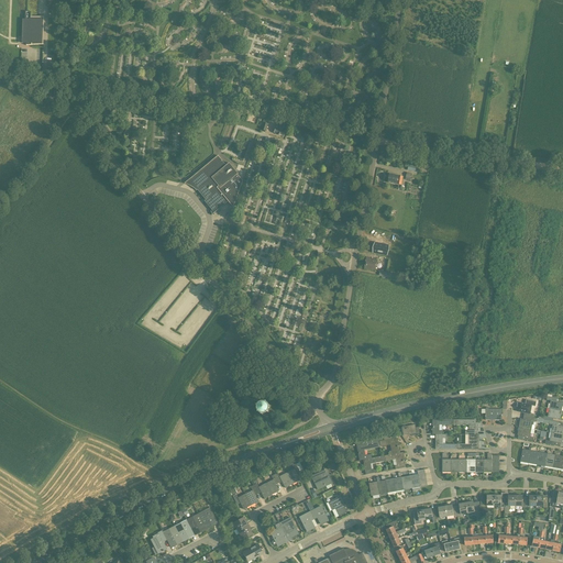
[(28,0),(28,12),(25,12),(24,19),(22,19),(21,43),(26,43),(29,43),(29,45),(31,45),(34,45),(37,45),(41,45),(42,45),(43,45),(43,44),(42,44),(43,18),(32,18),(32,15),(37,15),(37,0),(28,0)]
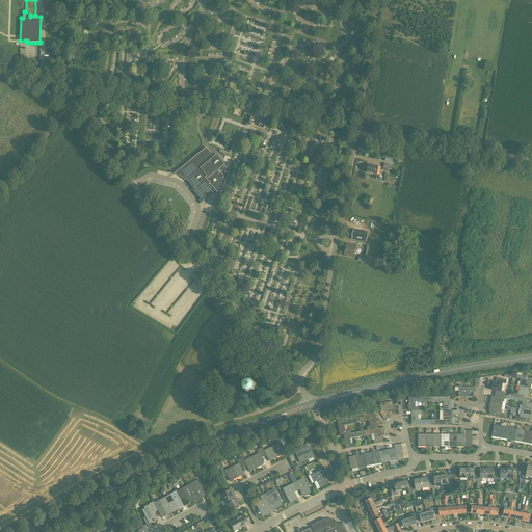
[(268,129),(270,124),(267,123),(268,121),(262,118),(261,121),(259,126),(262,127),(266,129),(266,128),(268,129)]
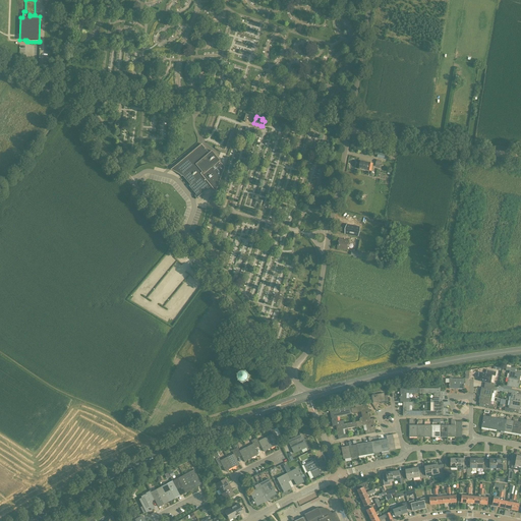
[(198,196),(211,186),(216,192),(225,168),(220,162),(221,161),(212,151),(209,154),(201,145),(175,167),(179,172),(190,185),(189,186),(198,196)]
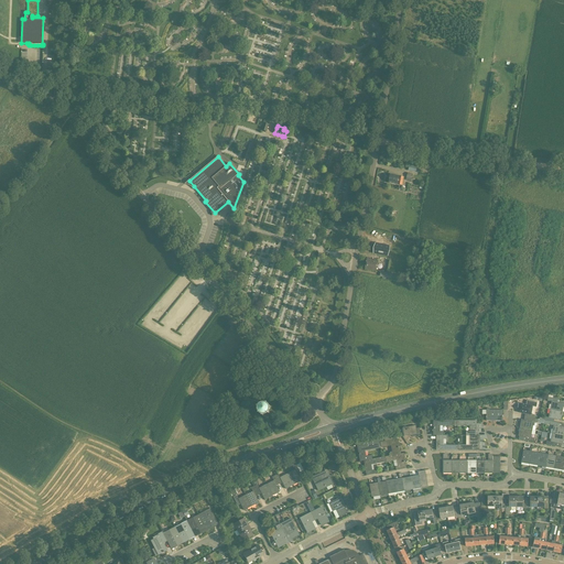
[(398,185),(398,184),(399,176),(390,175),(389,183),(398,185)]
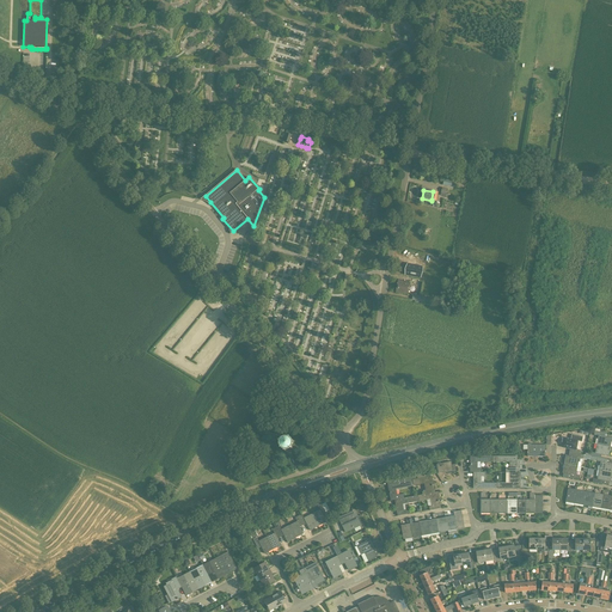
[(423,268),(408,265),(407,275),(421,277),(423,268)]
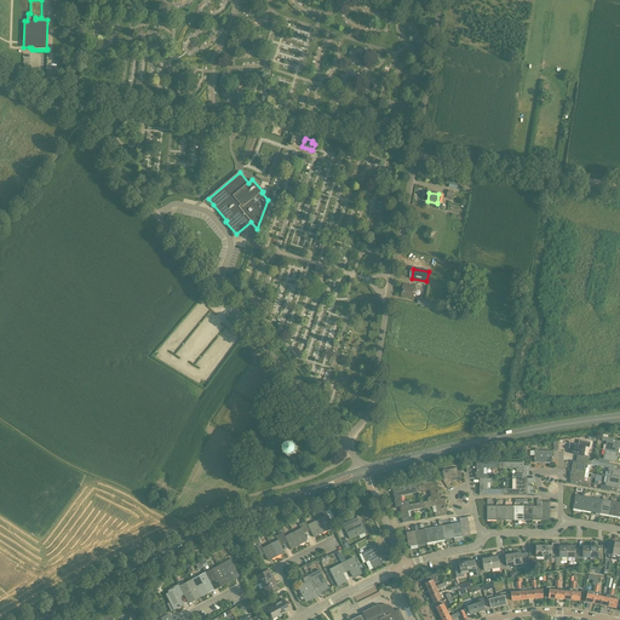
[(413,299),(415,287),(403,285),(401,297),(413,299)]
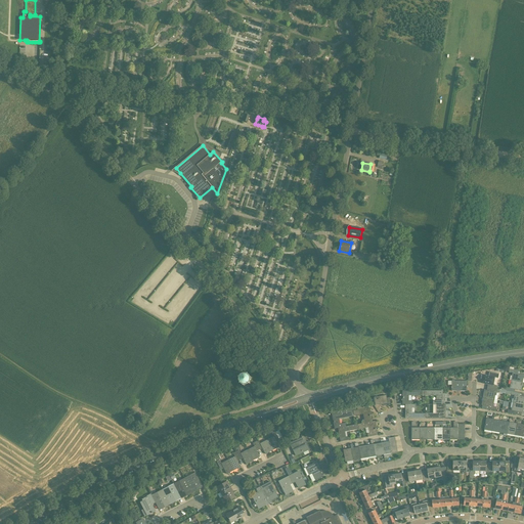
[(195,380),(195,381),(201,369),(175,356),(169,366),(170,366),(150,403),(176,417),(195,380)]
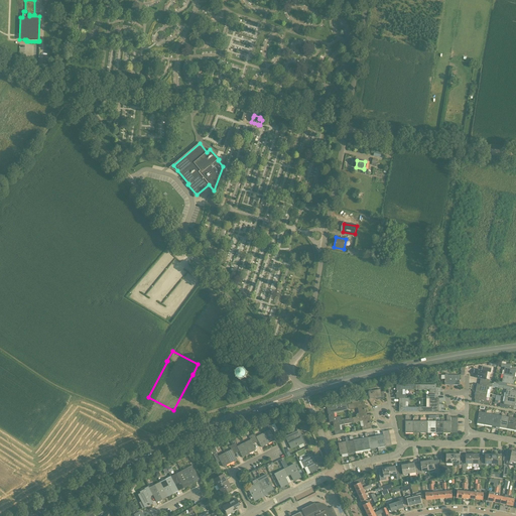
[(505,368),(503,375),(515,377),(515,370),(515,369),(510,368),(510,365),(502,364),(501,367),(505,368)]
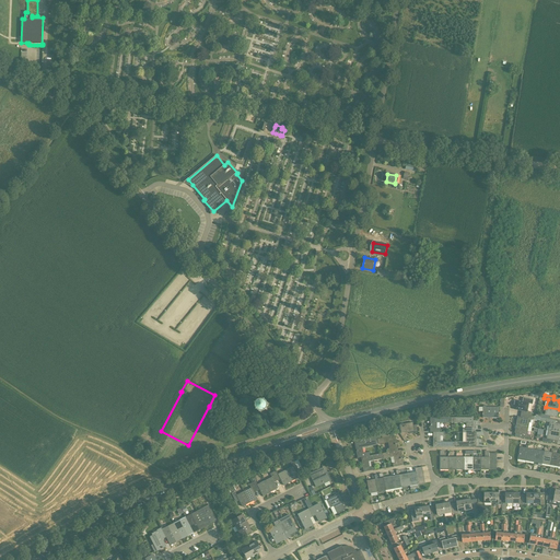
[(263,398),(261,398),(261,400),(259,401),(257,400),(256,401),(258,403),(257,406),(255,406),(255,407),(256,408),(257,407),(260,409),(260,411),(261,411),(263,411),(263,409),(265,408),(266,409),(267,409),(267,408),(266,407),(266,404),(268,404),(268,403),(267,403),(266,403),(264,400),(264,399),(263,398)]
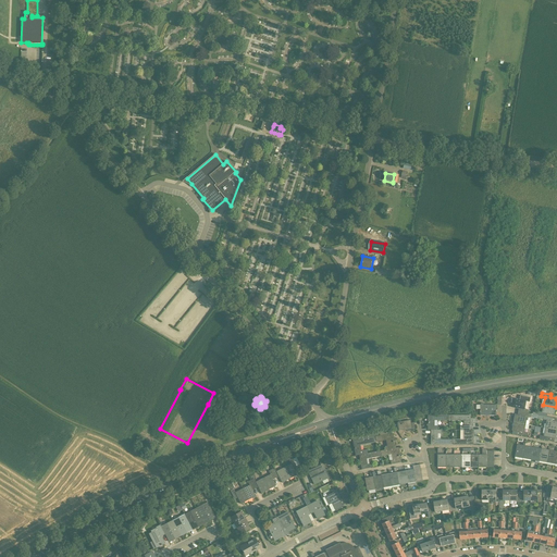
[(529,410),(524,409),(525,401),(530,401),(530,397),(520,396),(520,400),(514,399),(511,398),(510,403),(512,404),(511,407),(519,409),(518,411),(522,412),(528,413),(529,410)]
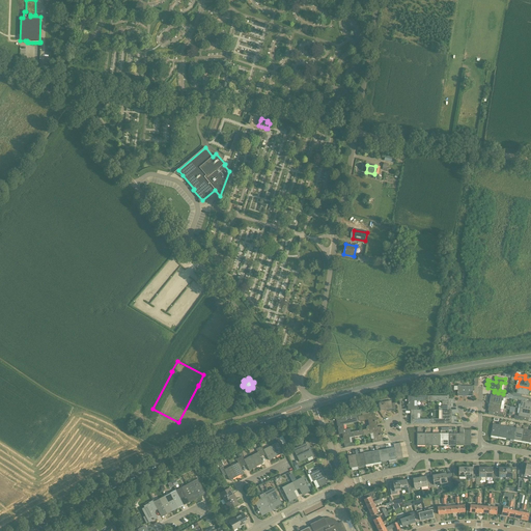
[(457,396),(473,396),(473,387),(462,386),(462,385),(458,385),(458,386),(457,386),(457,396)]
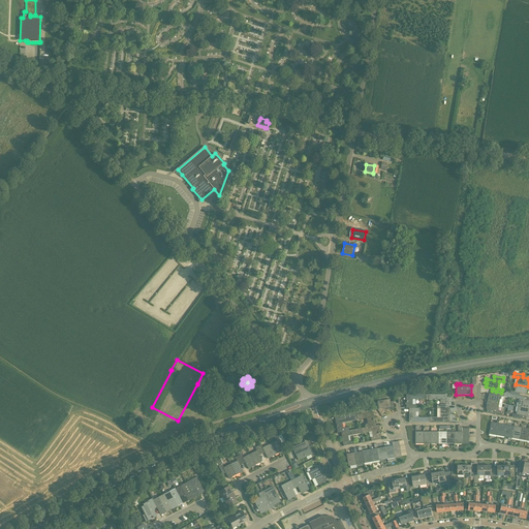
[(527,394),(528,386),(516,384),(515,392),(511,391),(510,395),(516,396),(520,396),(520,393),(527,394)]
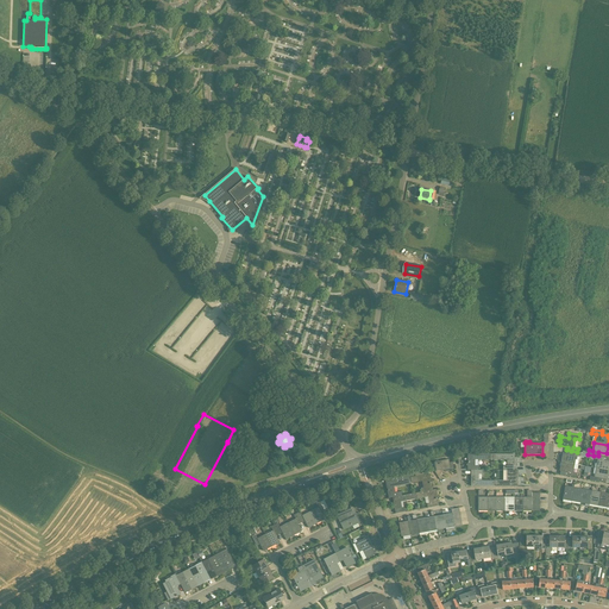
[(563,453),(562,462),(575,465),(577,456),(581,457),(582,453),(577,452),(571,451),(570,454),(563,453)]
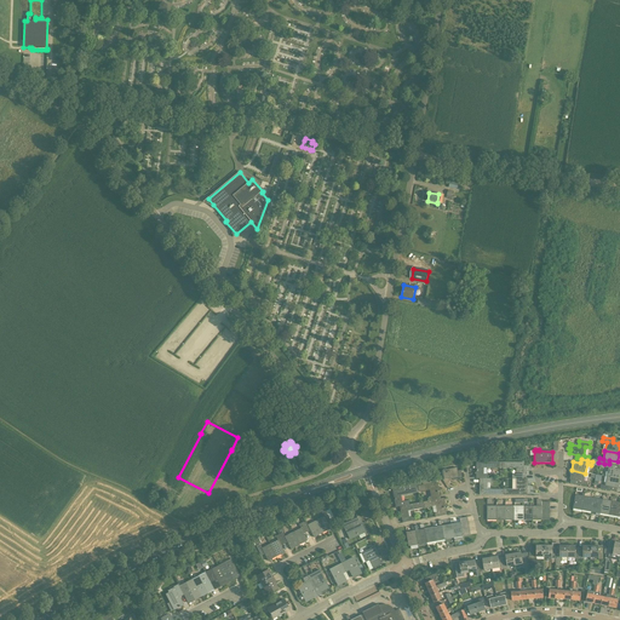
[(476,478),(480,478),(487,478),(487,475),(482,475),(482,469),(500,469),(500,463),(476,463),(476,478)]
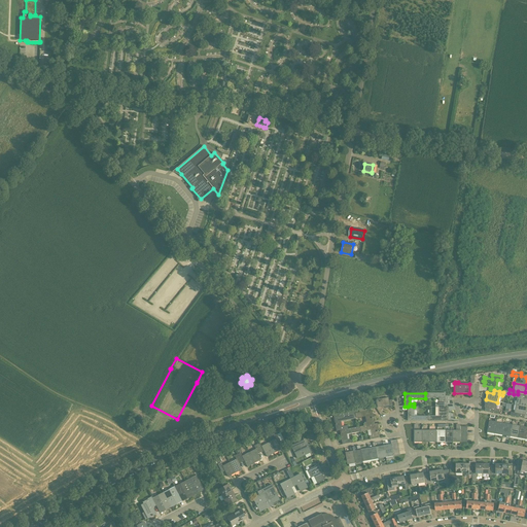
[(435,407),(438,408),(446,407),(446,393),(425,393),(425,398),(440,398),(440,403),(435,403),(435,407)]
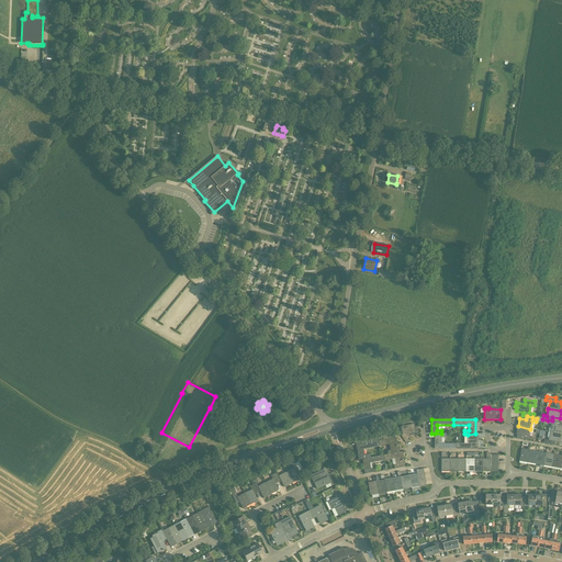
[(552,424),(550,433),(561,434),(561,425),(558,425),(558,422),(552,420),(548,420),(548,424),(552,424)]
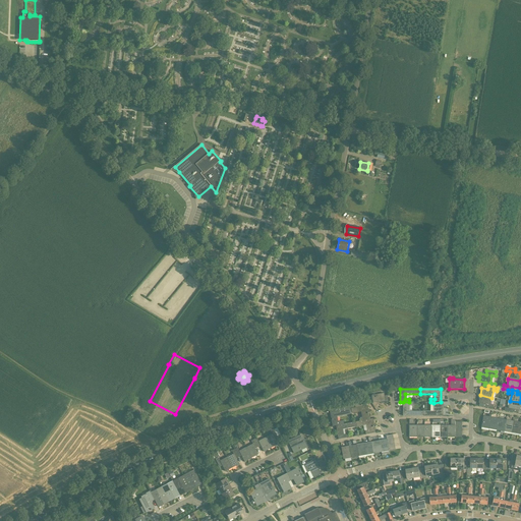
[(388,395),(384,396),(384,393),(371,396),(373,403),(385,401),(386,403),(389,402),(388,395)]
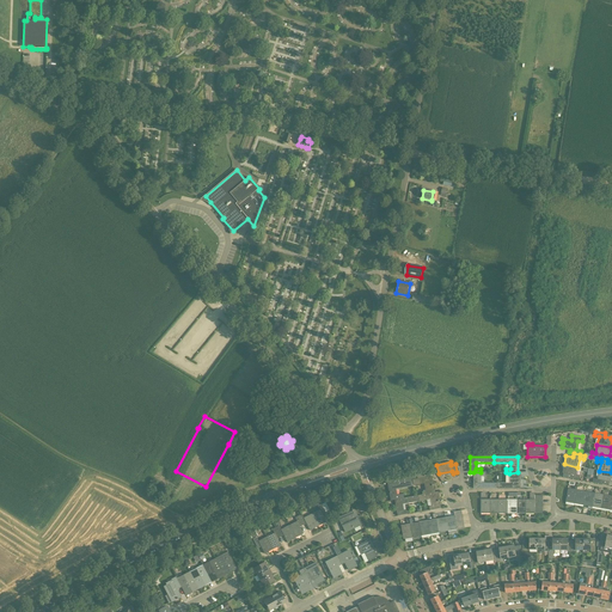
[(576,476),(577,467),(564,464),(563,473),(570,475),(569,478),(580,481),(580,477),(576,476)]
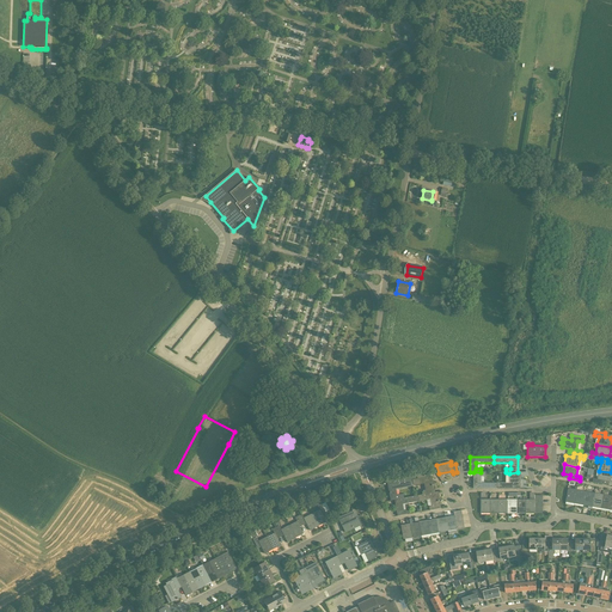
[(611,482),(611,475),(611,472),(599,471),(597,479),(593,479),(593,483),(603,484),(604,481),(611,482)]
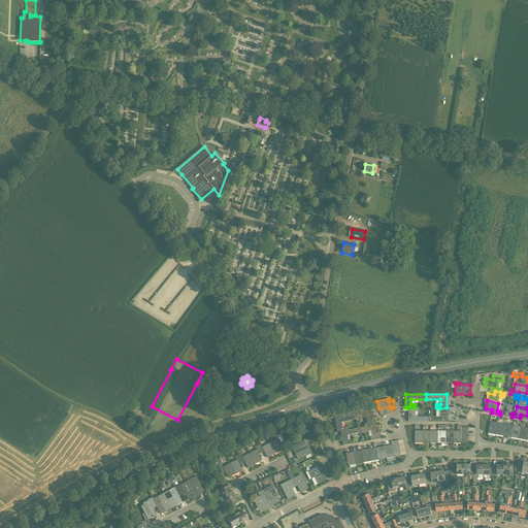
[(419,407),(415,407),(408,407),(408,422),(429,422),(429,417),(415,417),(415,411),(419,411),(419,407)]
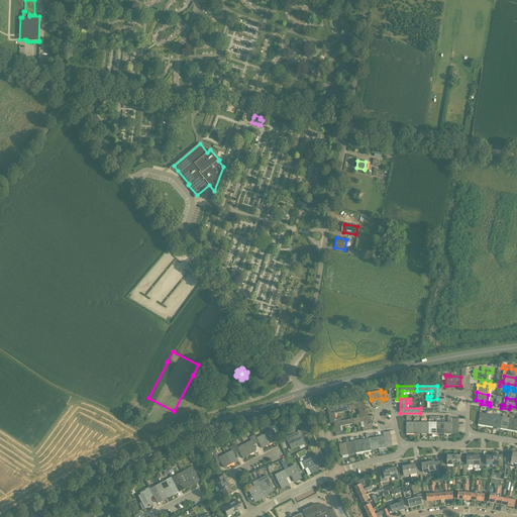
[(430,408),(420,408),(420,413),(439,413),(439,399),(437,399),(430,400),(430,408)]
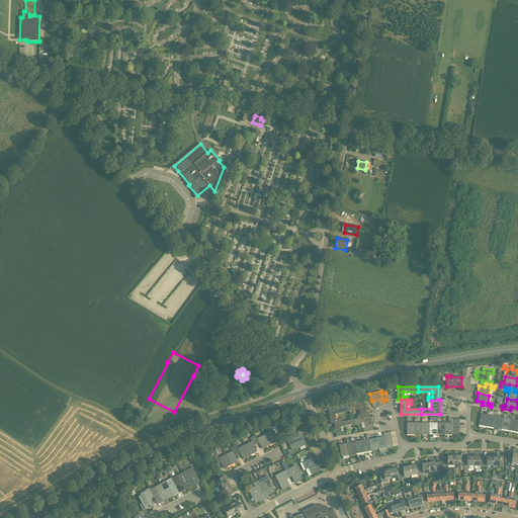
[(368,417),(365,404),(349,407),(350,411),(359,410),(360,415),(358,416),(358,419),(368,417)]
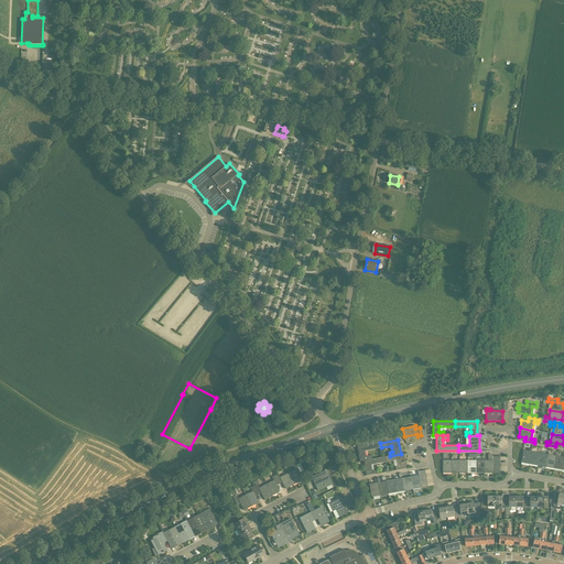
[(365,452),(380,448),(378,441),(365,443),(366,445),(357,447),(360,462),(372,459),(371,455),(366,456),(365,452)]
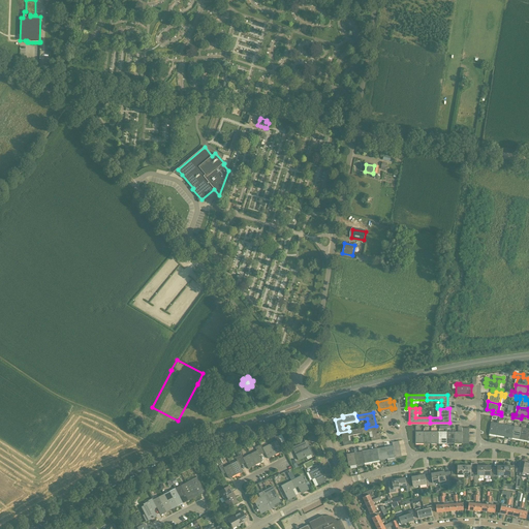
[(489,434),(497,436),(499,424),(491,423),(489,434)]
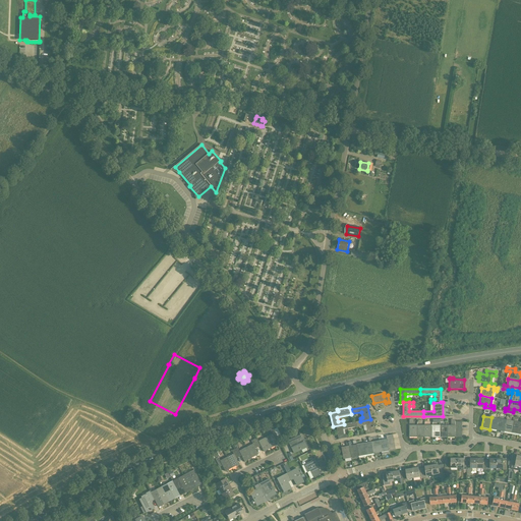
[(489,429),(497,430),(499,418),(491,417),(489,429)]
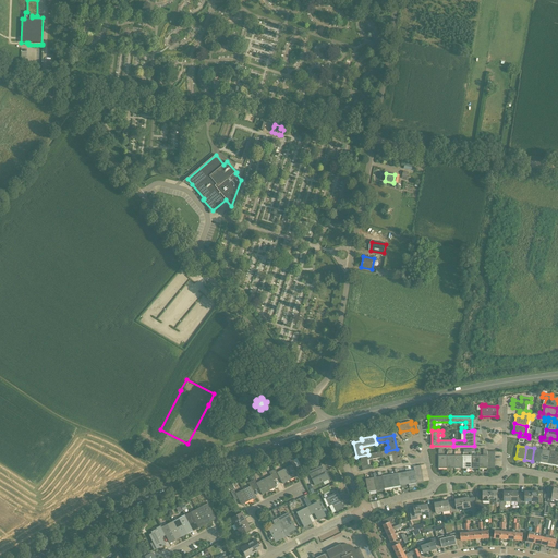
[(540,462),(542,450),(534,448),(532,461),(540,462)]
